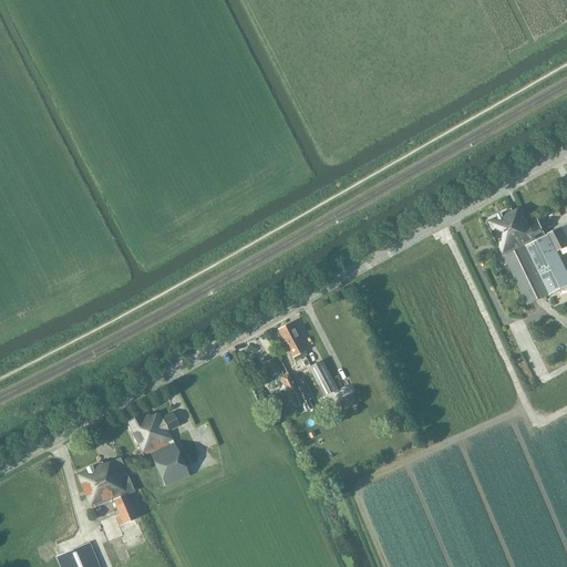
[(566,224),(545,235),(538,220),(528,225),(521,208),(513,213),(512,209),(502,214),(502,213),(496,215),(496,216),(487,220),(527,305),(566,286),(566,271),(557,253),(566,247),(566,224)]
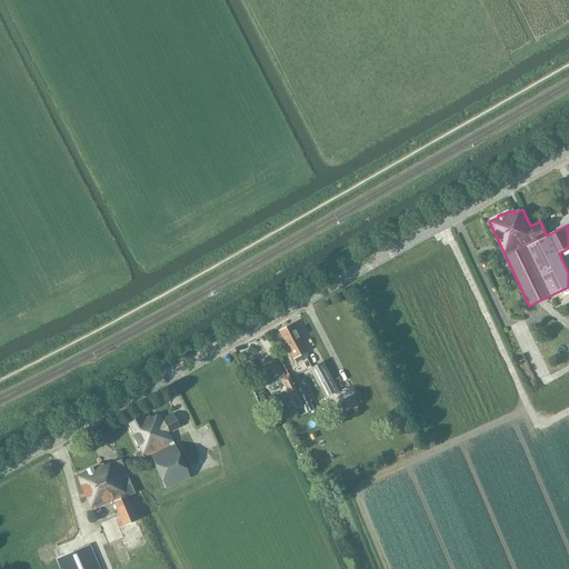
[(486,261),(488,266),(499,260),(497,255),(486,261)]
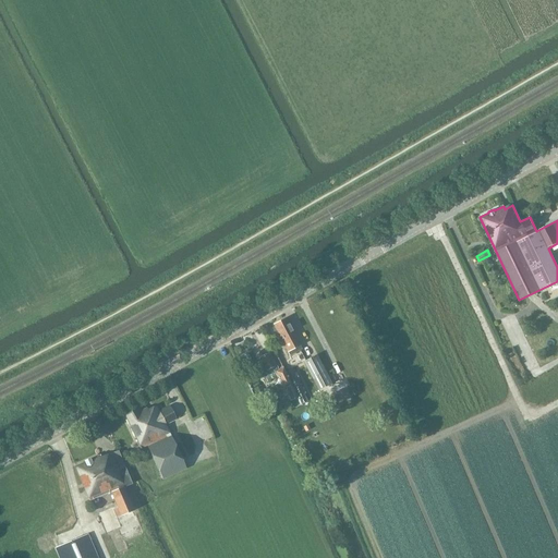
[(303,303),(317,339),(323,337),(307,302),(303,303)]
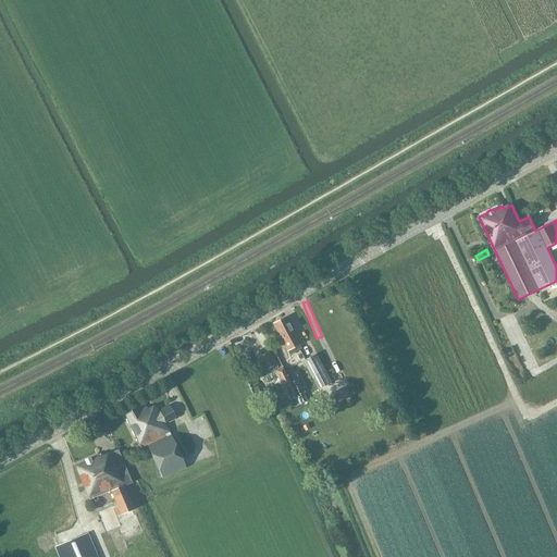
[(274,323),(289,356),(301,349),(285,318),(274,323)]
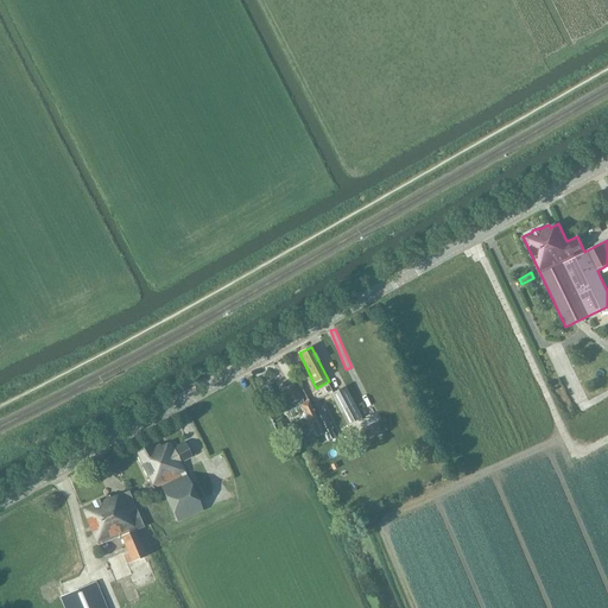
[(283,390),(290,404),(284,406),(286,412),(299,406),(298,404),(303,401),(302,398),(301,399),(293,385),(283,390)]
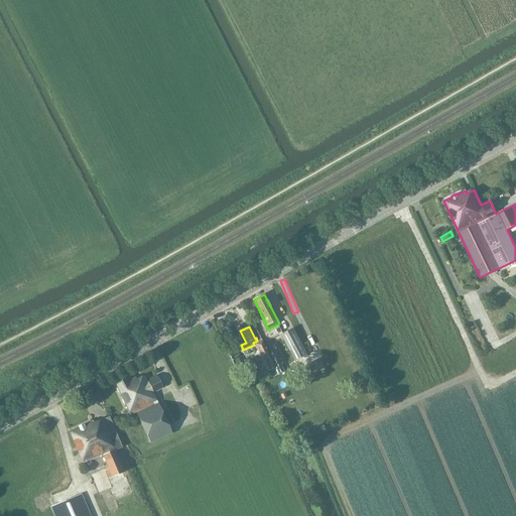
[(280,335),(294,362),(306,356),(292,329),(280,335)]
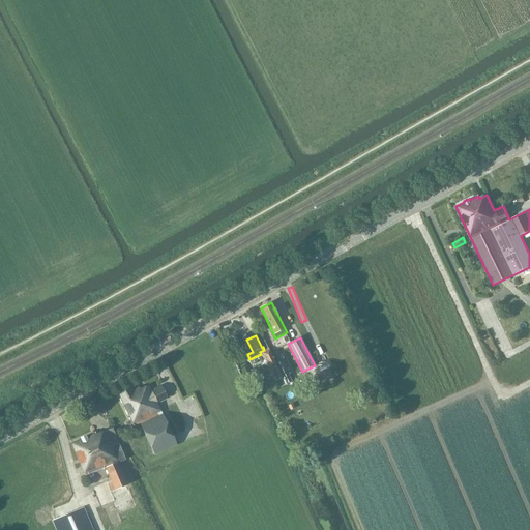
[(280,387),(286,385),(285,384),(292,381),(288,374),(290,373),(287,365),(285,365),(283,362),(285,361),(282,354),(280,355),(277,351),(271,354),(269,350),(262,353),(269,370),(268,370),(273,382),(277,383),(280,387)]
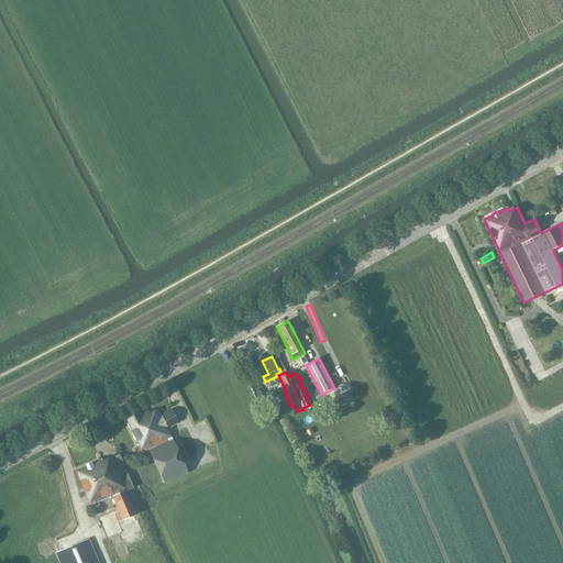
[(349,393),(330,400),(332,408),(352,399),(349,393)]
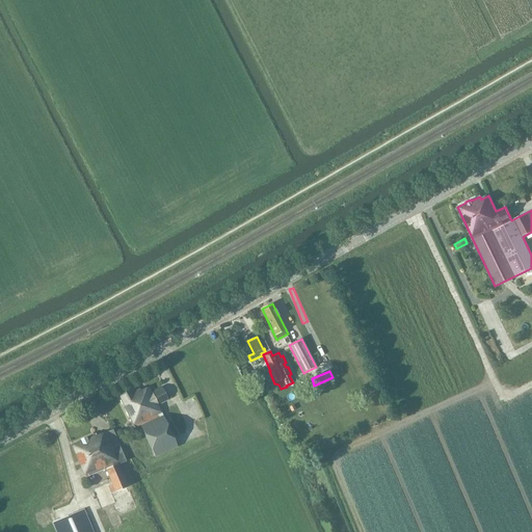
[(133,389),(120,396),(125,407),(134,428),(141,425),(163,415),(158,404),(168,400),(162,388),(152,392),(150,387),(141,391),(140,390),(134,392),(133,389)]
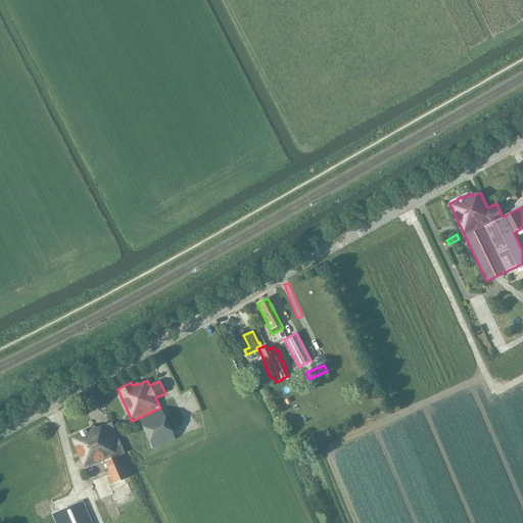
[(175,439),(160,408),(139,418),(152,449),(175,439)]
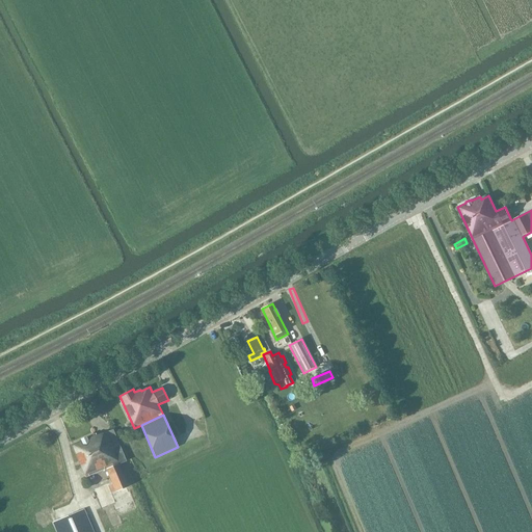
[(128,487),(118,464),(126,461),(112,430),(97,436),(96,434),(72,445),(85,478),(106,469),(112,484),(108,486),(107,484),(95,490),(102,508),(115,503),(111,494),(128,487)]
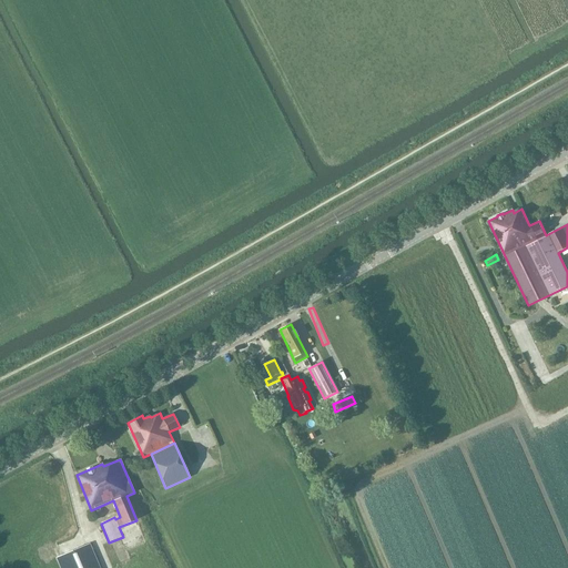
[(58,559),(60,567),(99,567),(90,545),(58,559)]
